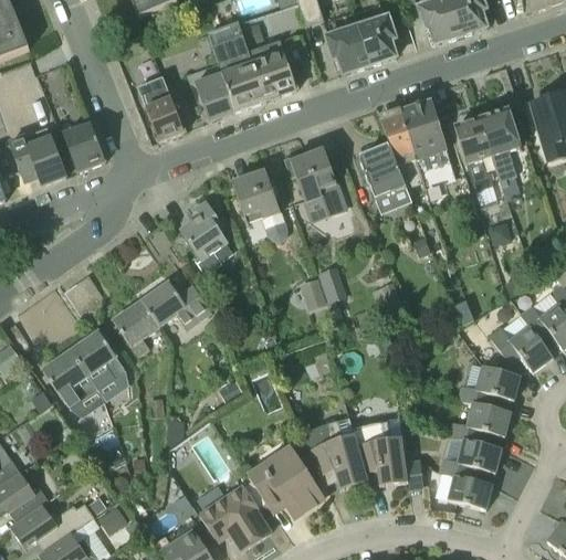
[(0,0),(0,59),(29,48),(10,0),(0,0)]
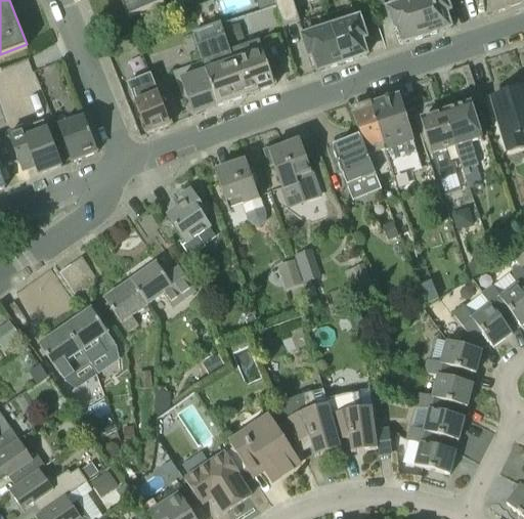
[(164,1),(164,0),(121,0),(128,15),(164,1)]
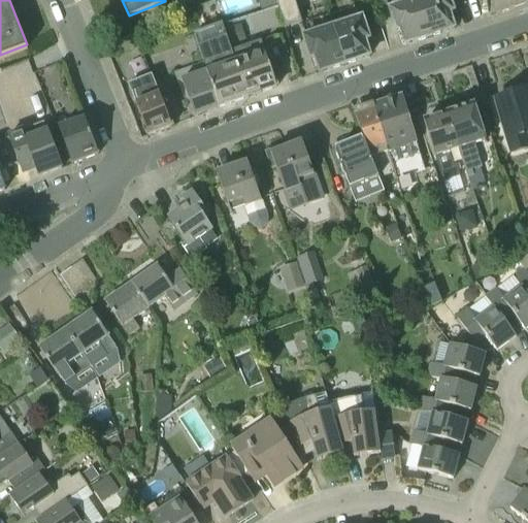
[(277,0),(286,24),(302,19),(296,0),(277,0)]
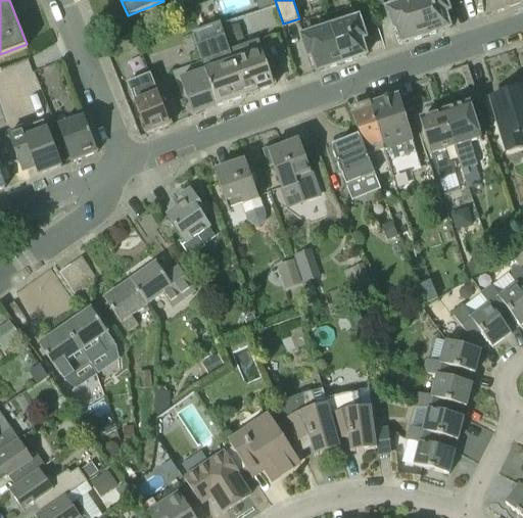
[(401,40),(426,32),(415,0),(397,0),(385,4),(392,26),(396,25),(401,40)]
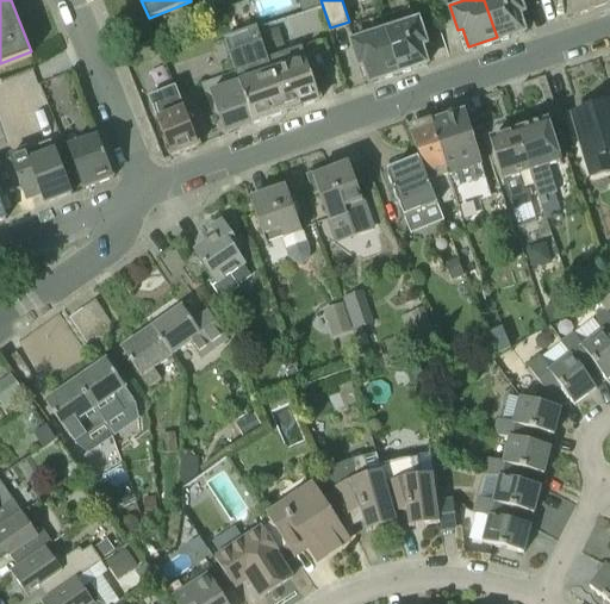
[(484,0),(497,37),(524,29),(518,11),(523,8),(521,0),(484,0)]
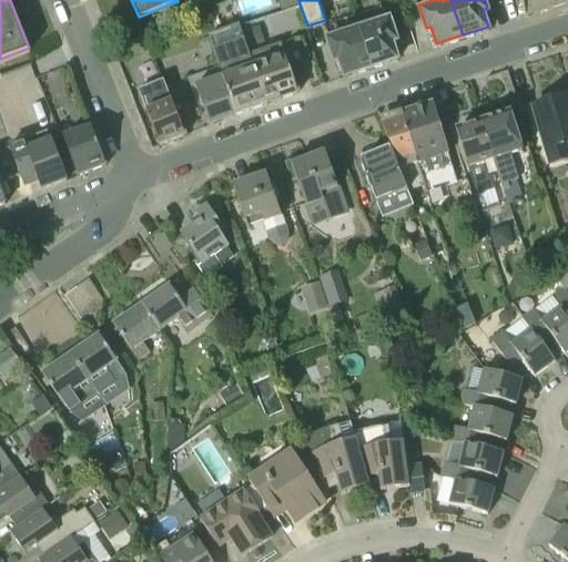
[(529,0),(534,11),(567,0),(529,0)]
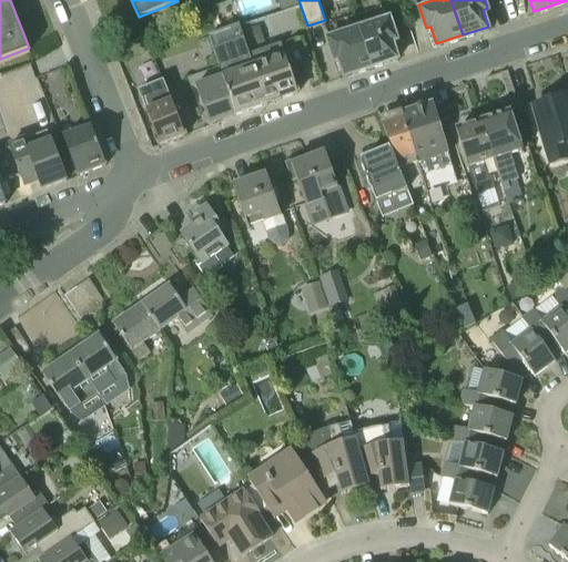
[(358,24),(372,64),(397,55),(392,40),(397,38),(389,14),(358,24)]
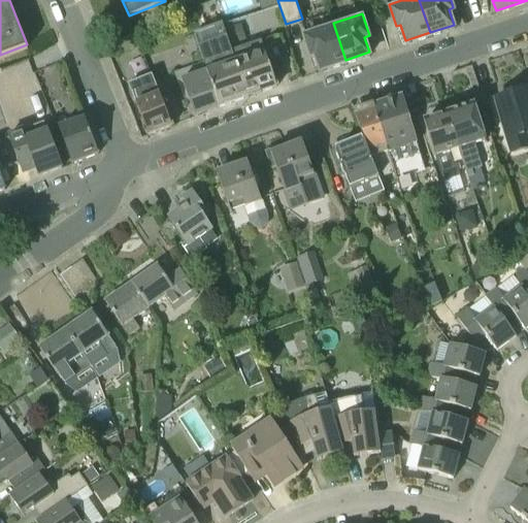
[(243,34),(239,21),(227,25),(231,38),(243,34)]
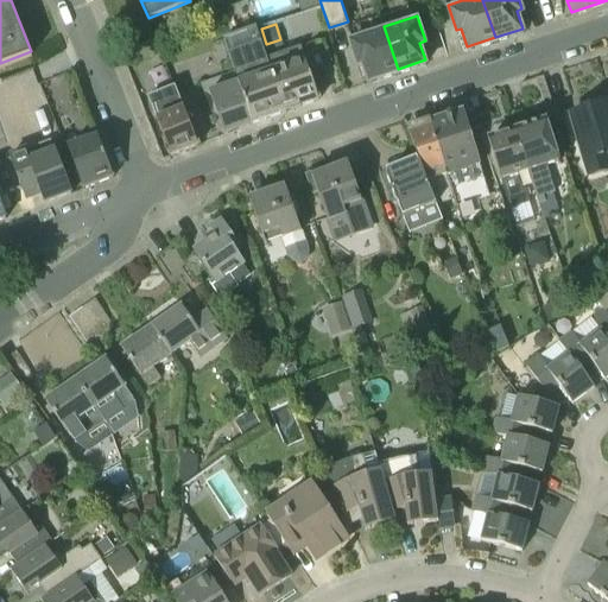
[(234,67),(253,119),(286,107),(272,67),(271,67),(267,55),(266,55),(257,25),(230,35),(223,36),(234,67)]
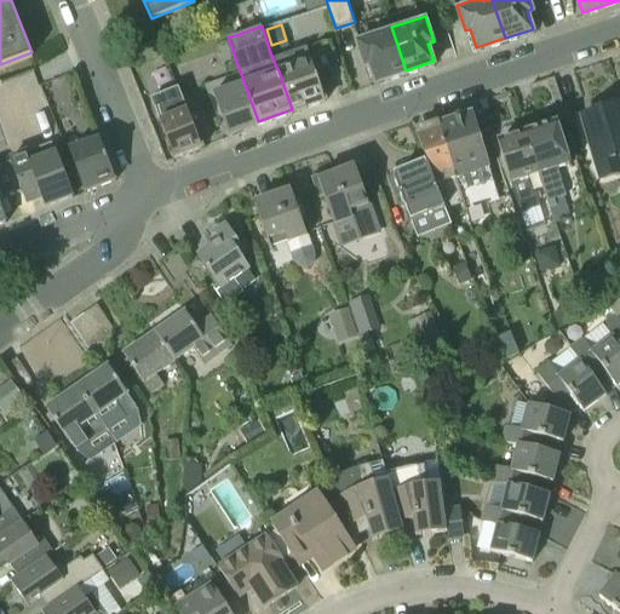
[(375,80),(406,70),(391,27),(356,38),(365,64),(369,62),(375,80)]
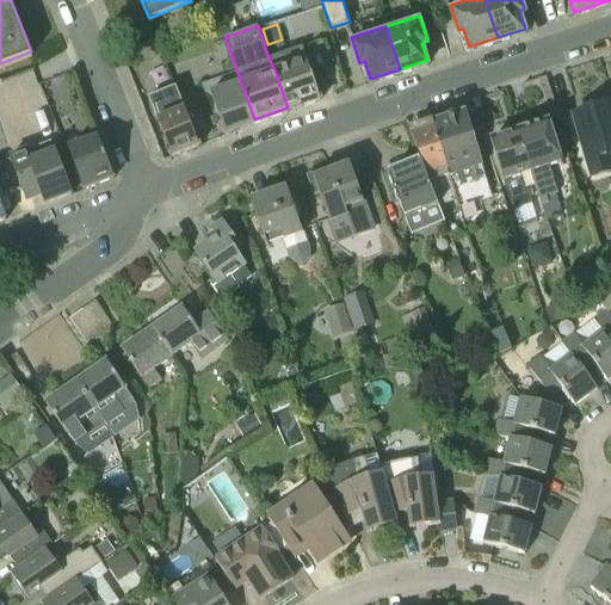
[(273,67),(288,107),(320,97),(306,55),(273,67)]
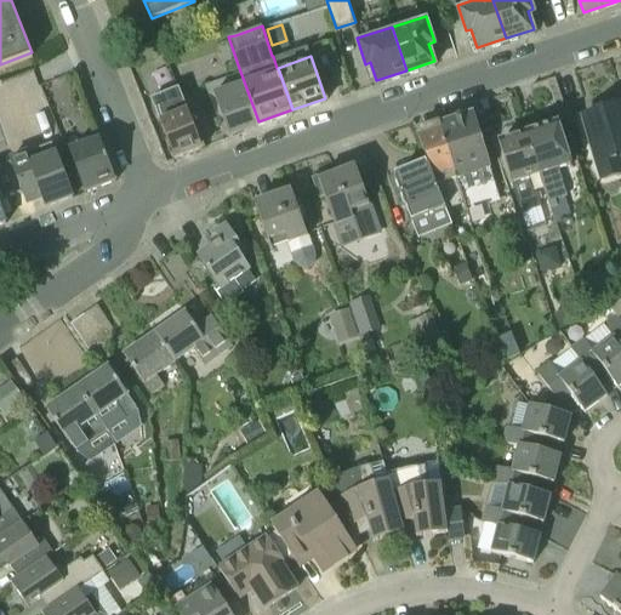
[(229,134),(258,121),(239,68),(205,80),(210,95),(212,92),(229,134)]
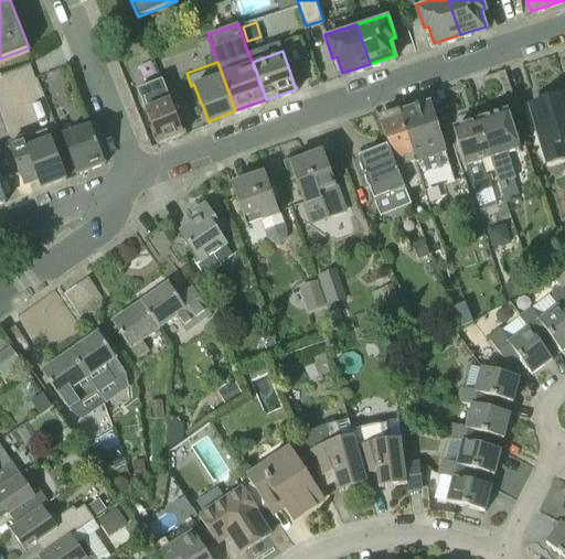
[(159,141),(184,131),(162,76),(137,87),(159,141)]
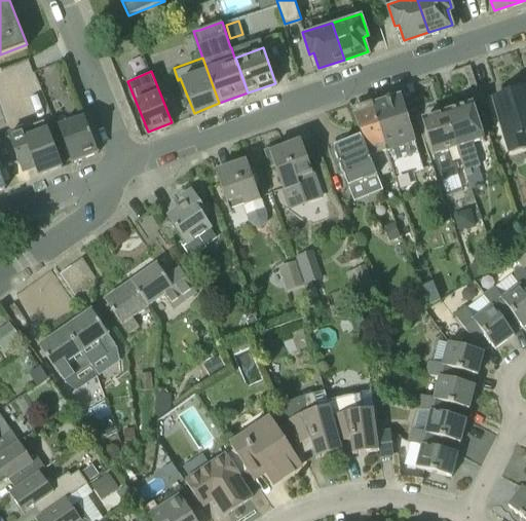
[(525,135),(524,128),(525,127),(525,88),(523,87),(512,90),(510,95),(511,100),(496,105),(511,149),(525,144),(525,135)]
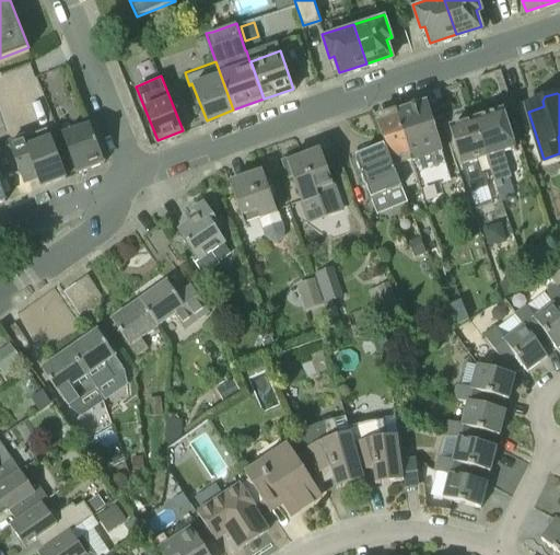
[(411,157),(442,147),(427,99),(396,110),(411,157)]
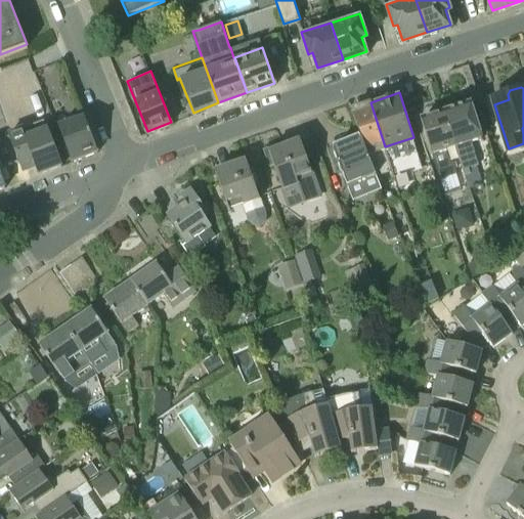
[(368,153),(385,146),(370,102),(367,94),(354,98),(356,106),(351,109),(361,135),(368,153)]
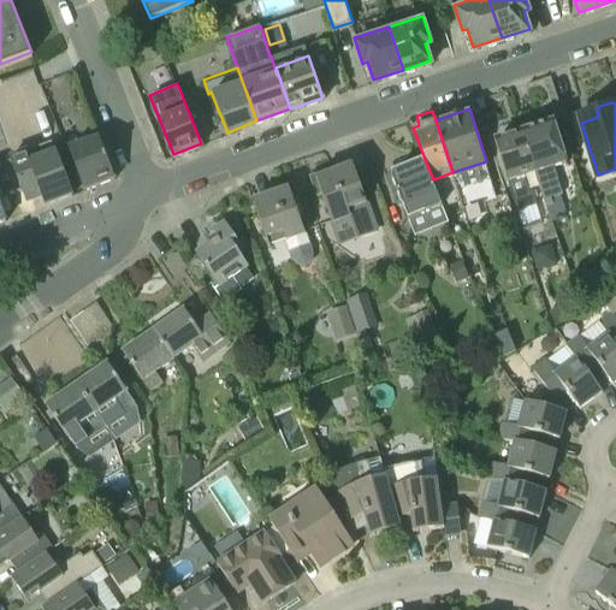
[(562,190),(554,164),(566,160),(552,119),(522,129),(545,200),(545,202),(552,200),(551,194),(562,190)]
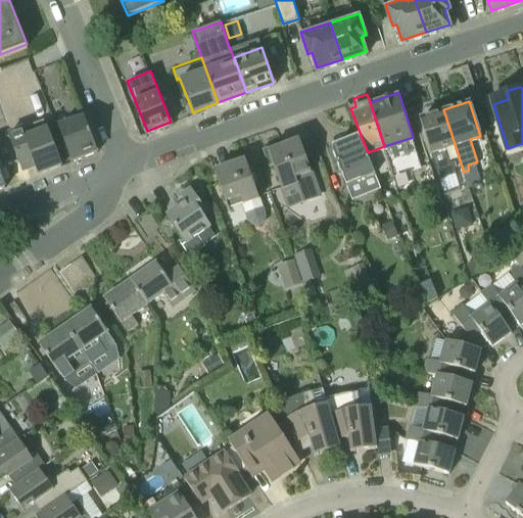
[(439,177),(463,170),(443,109),(420,116),(439,177)]
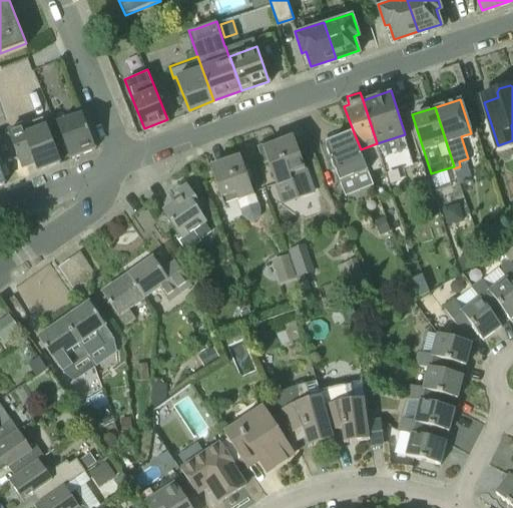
[(95,146),(82,112),(57,121),(70,155),(95,146)]
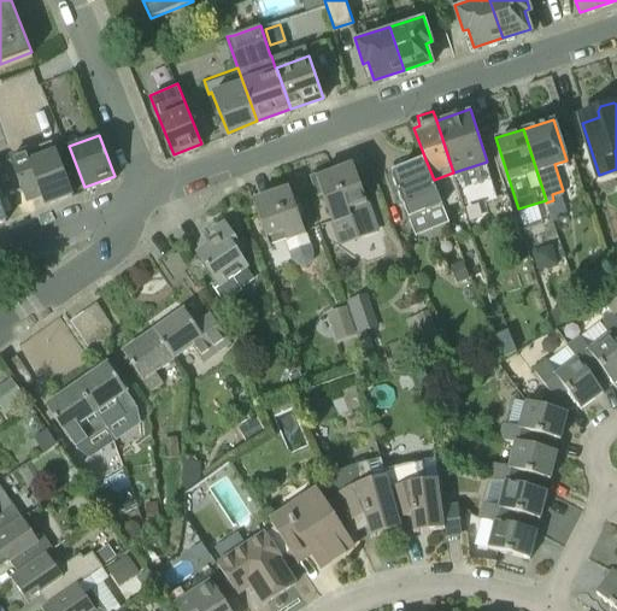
[(17,165),(19,174),(27,197),(28,197),(28,194),(41,189),(46,203),(71,193),(54,147),(53,148),(50,139),(12,154),(16,165),(17,165)]
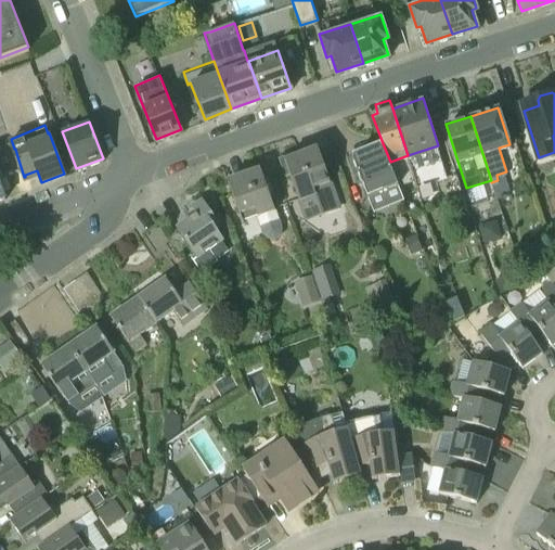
[(403,199),(390,162),(383,143),(352,156),(373,208),(403,199)]
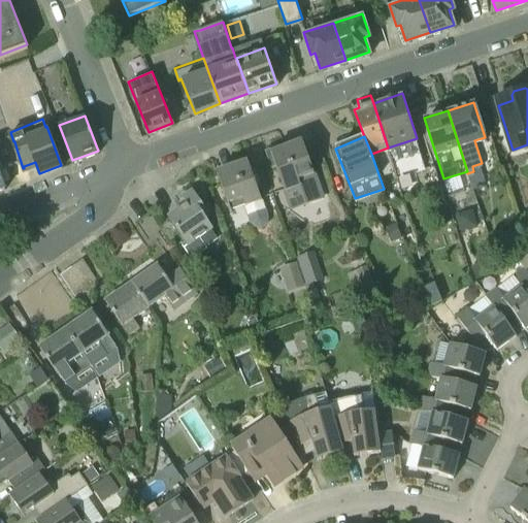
[(289,207),(323,195),(302,139),(271,151),(284,185),(282,186),(289,207)]
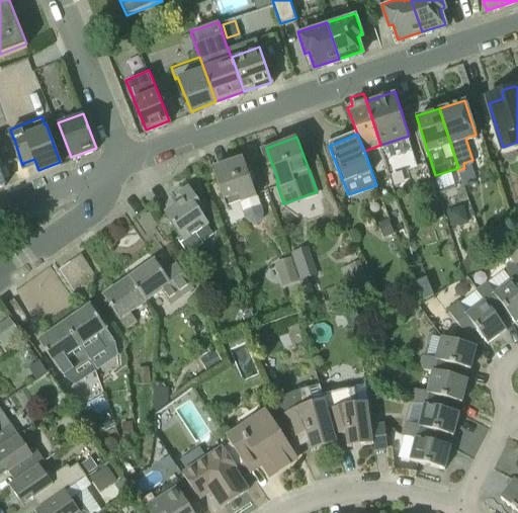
[(241,199),(257,193),(243,156),(212,166),(226,203),(241,198),(241,199)]
